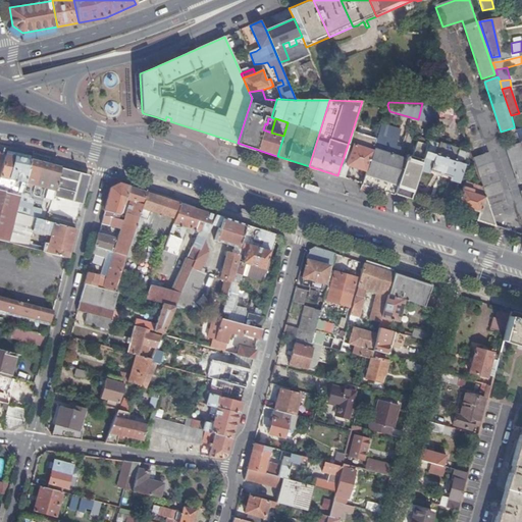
[(384,124),(379,143),(395,147),(400,128),(384,124)]
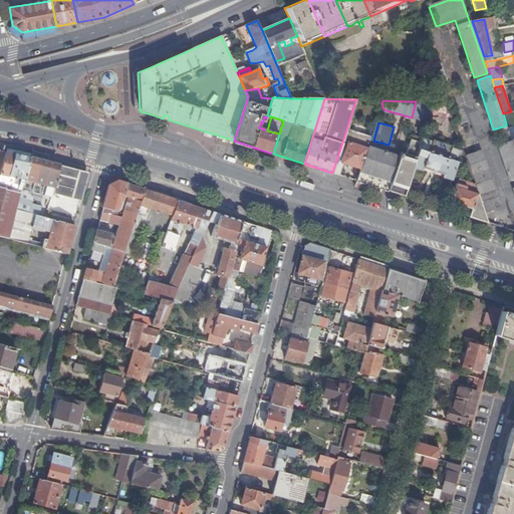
[(360,169),(367,148),(370,139),(346,131),(332,173),(336,174),(339,175),(343,164),(360,169)]
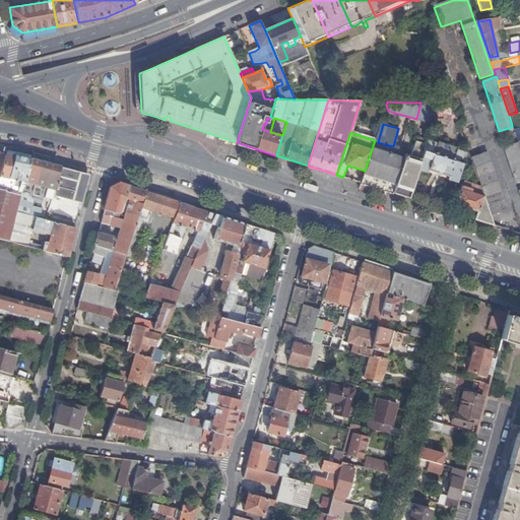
[(519,149),(517,141),(515,133),(508,135),(511,144),(504,147),(516,182),(519,180),(519,149)]
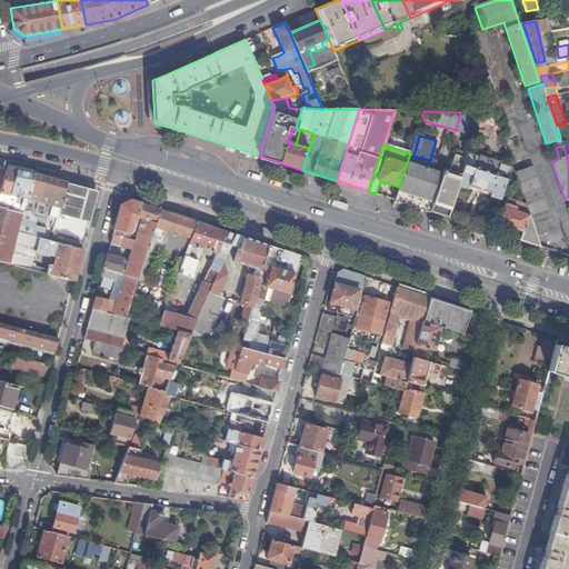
[(489,197),(500,200),(508,175),(510,167),(500,163),(502,156),(489,151),(488,156),(479,153),(478,157),(468,153),(458,186),(468,190),(469,186),(491,192),(489,197)]
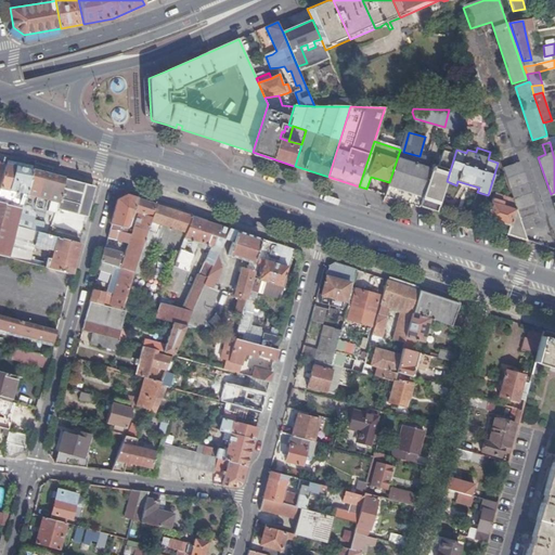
[(10,158),(8,166),(33,170),(35,164),(10,158)]
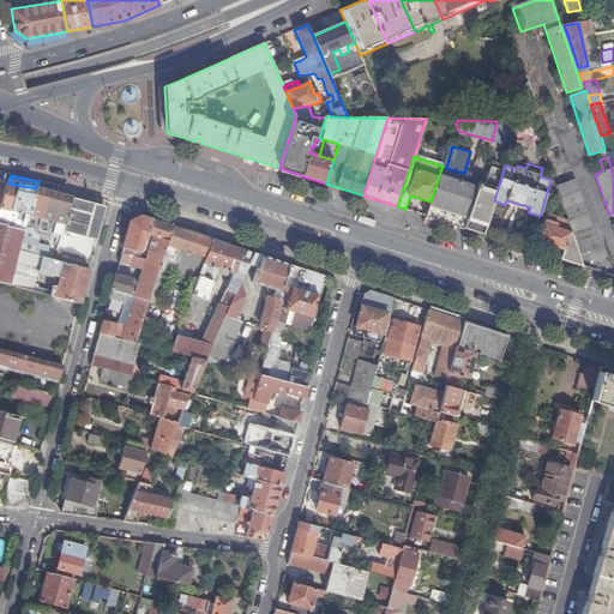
[(456,226),(482,234),(494,200),(481,197),(477,210),(470,208),(477,188),(439,176),(431,202),(426,216),(427,216),(456,226)]
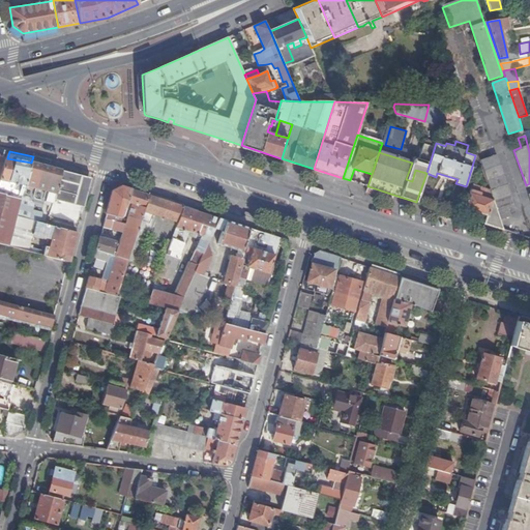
[(480,159),(497,210),(507,206),(513,204),(509,194),(497,154),(480,159)]
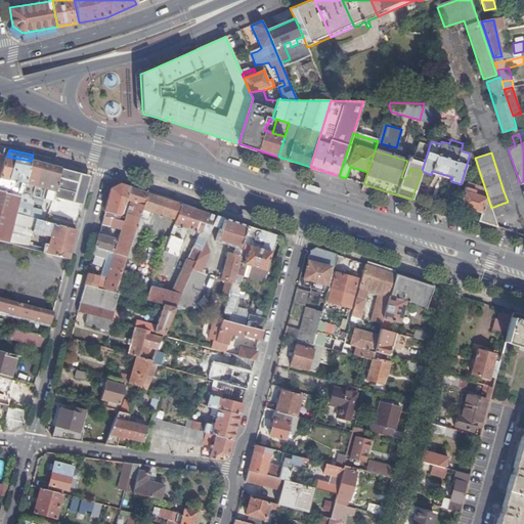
[(34,155),(32,162),(49,166),(51,160),(34,155)]
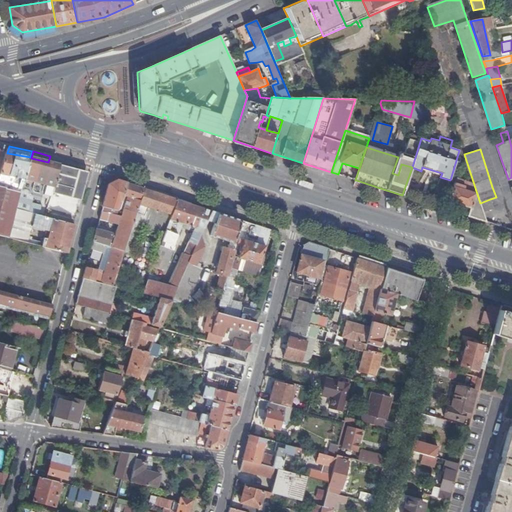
[(0,177),(0,236),(9,239),(17,209),(30,157),(7,153),(0,177)]
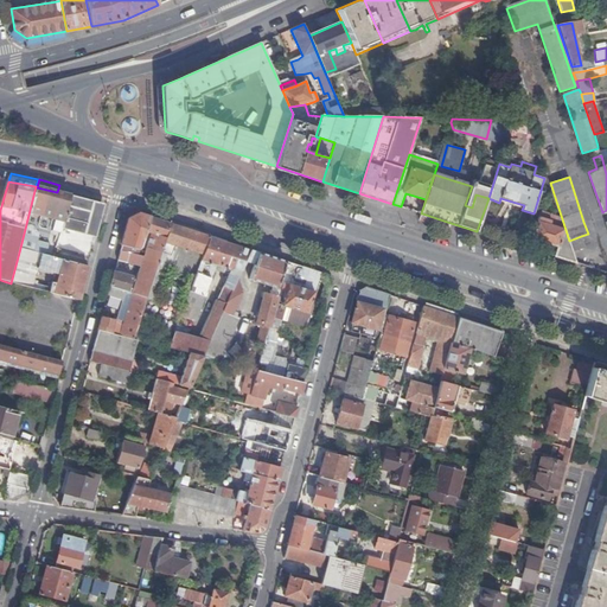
[(391,211),(393,204),(359,193),(323,181),(321,181),(320,187),(391,211)]
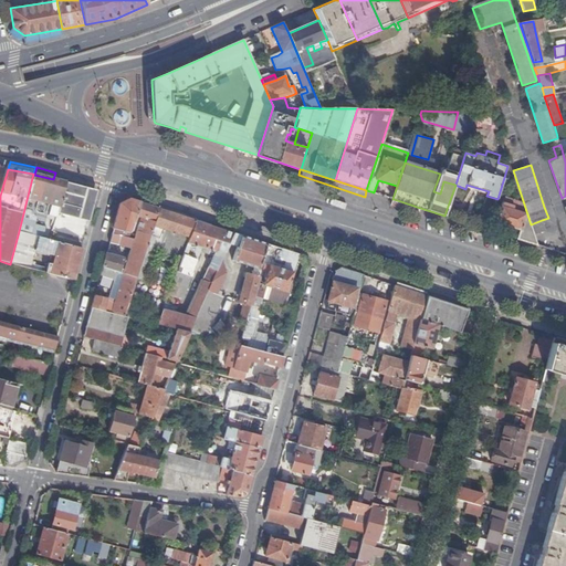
[(34,175),(33,174),(19,231),(39,237),(43,238),(45,228),(35,226),(35,223),(52,228),(54,220),(55,221),(56,216),(65,182),(53,179),(34,175)]
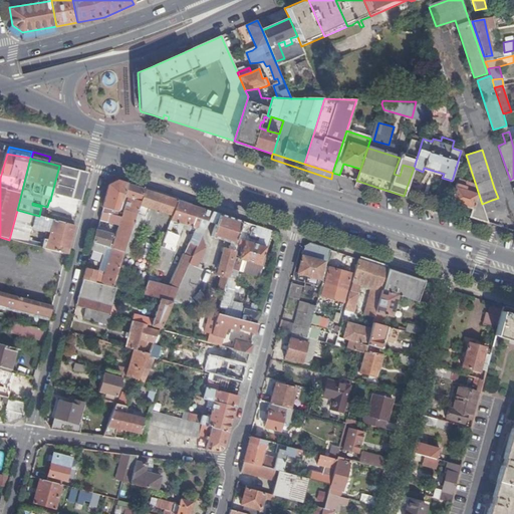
[(81,172),(59,166),(51,196),(80,204),(87,180),(81,172)]
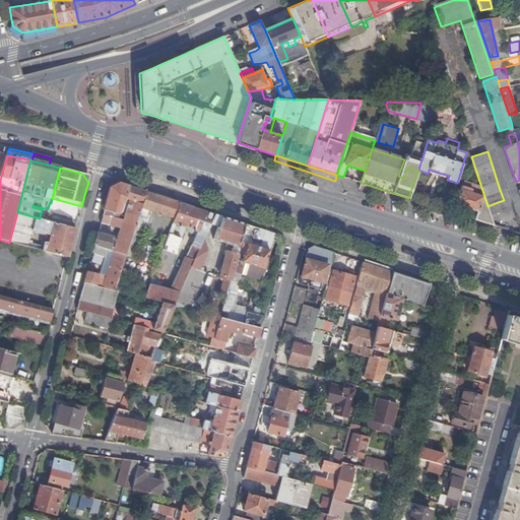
[(477,211),(483,195),(480,186),(463,180),(456,204),(477,212),(477,211)]
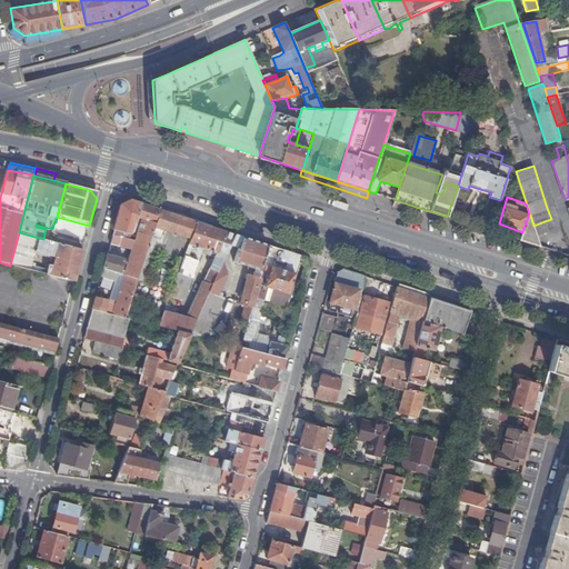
[(420,215),(422,209),(396,200),(393,206),(420,215)]
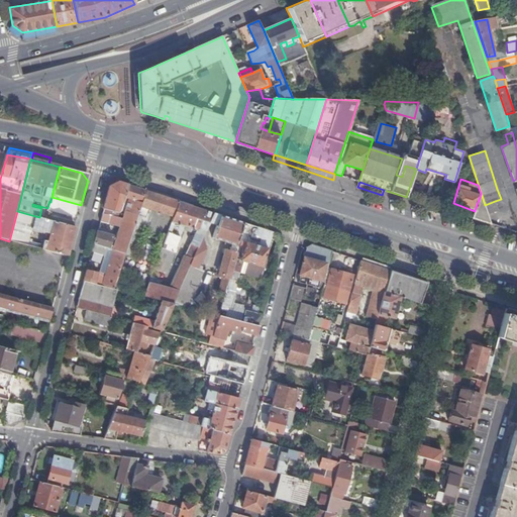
[(124,199),(128,186),(118,183),(109,188),(103,212),(110,214),(111,212),(117,214),(119,214),(124,200),(124,199)]
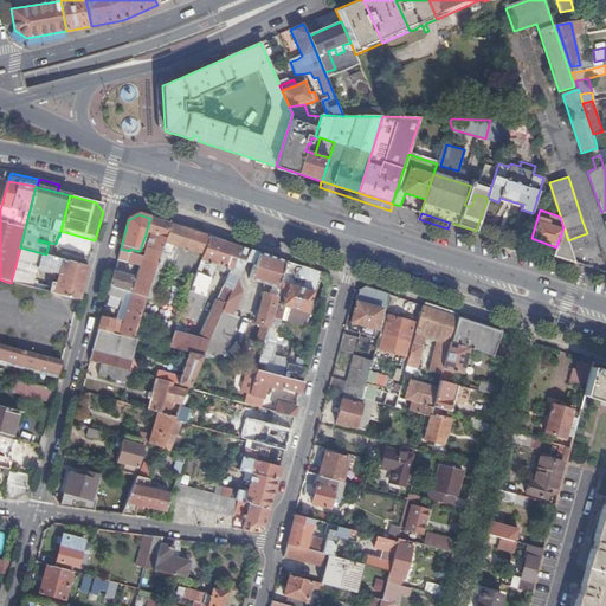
[(169,225),(150,218),(146,233),(146,234),(150,236),(146,250),(160,253),(169,225)]
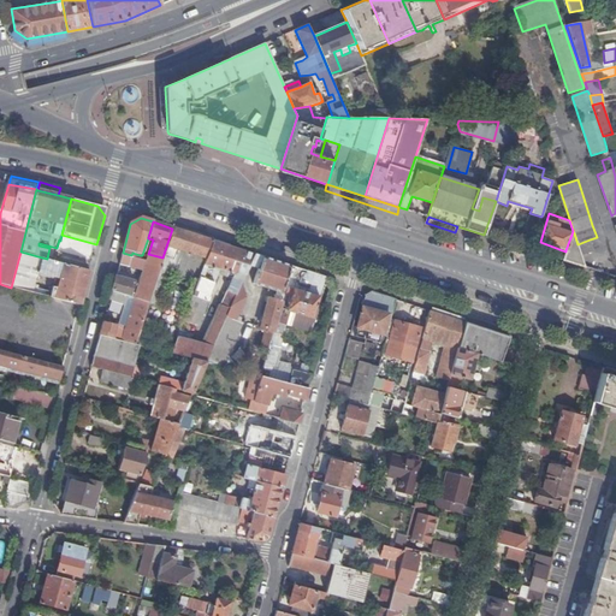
[(214,242),(172,229),(163,258),(148,304),(160,307),(170,276),(197,285),(214,242)]
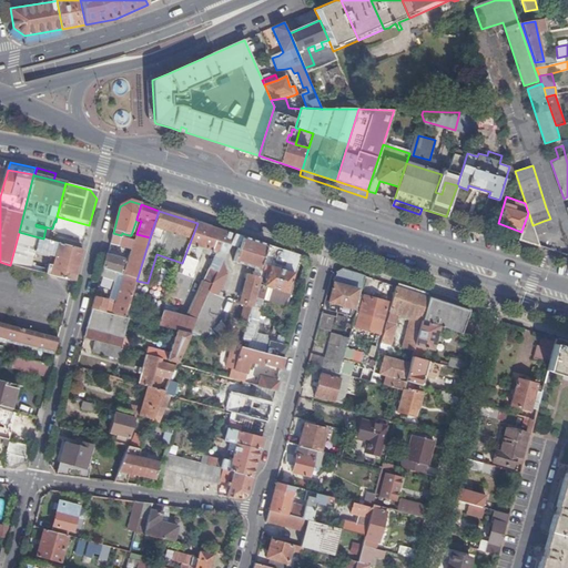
[(519,240),(538,246),(528,213),(521,231),(521,232),(519,240)]
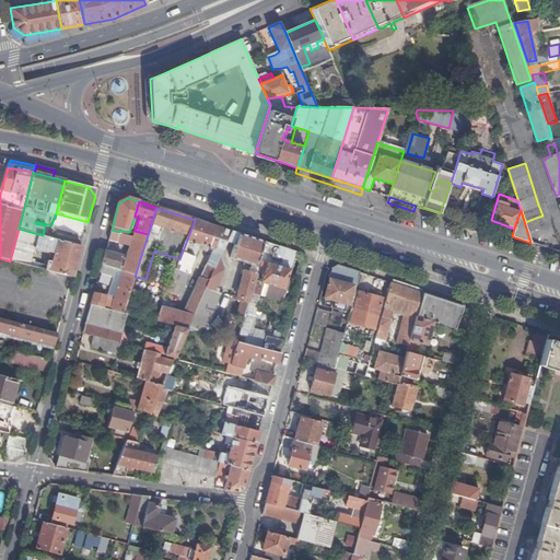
[(536,218),(525,222),(528,232),(539,228),(536,218)]
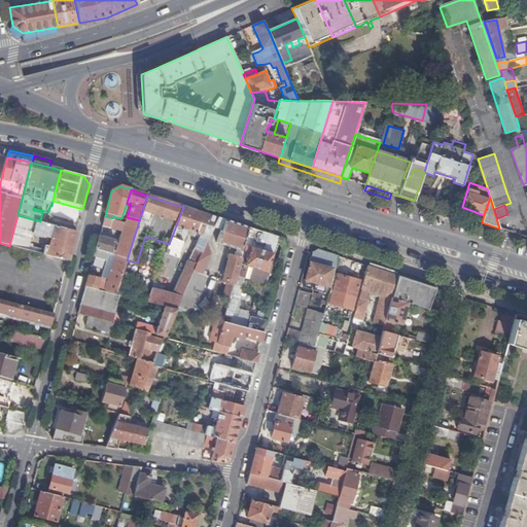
[(217,218),(183,207),(169,244),(157,274),(171,279),(179,257),(178,256),(182,245),(183,245),(188,234),(195,236),(194,238),(198,240),(188,260),(190,261),(197,265),(204,247),(213,227),(217,218)]
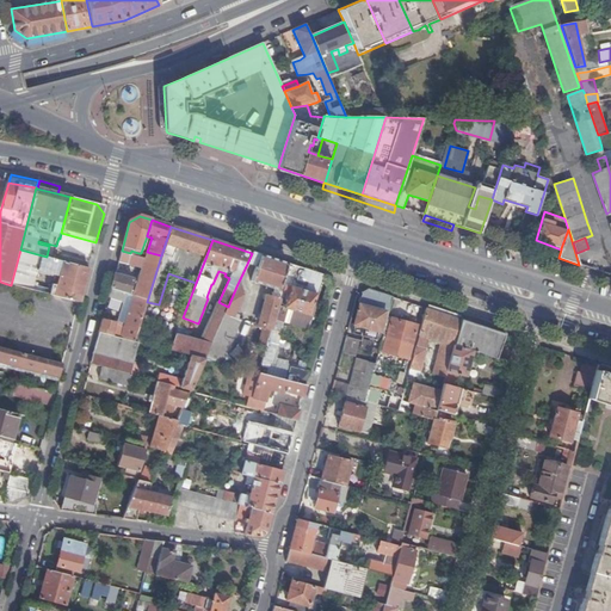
[(20,250),(11,285),(32,291),(34,285),(38,271),(42,255),(20,250)]
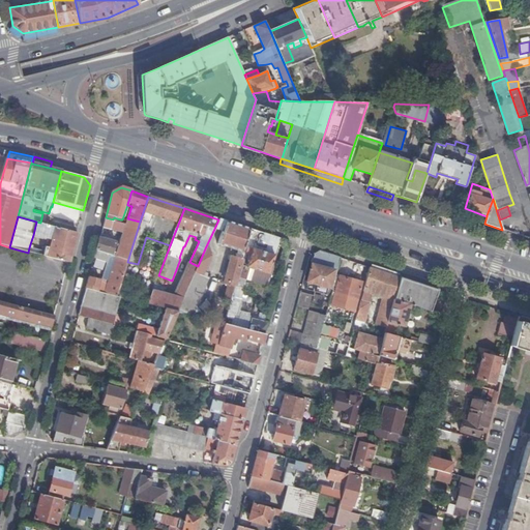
[(140,222),(127,218),(126,224),(125,226),(105,221),(102,230),(122,235),(115,258),(117,258),(127,262),(140,222)]
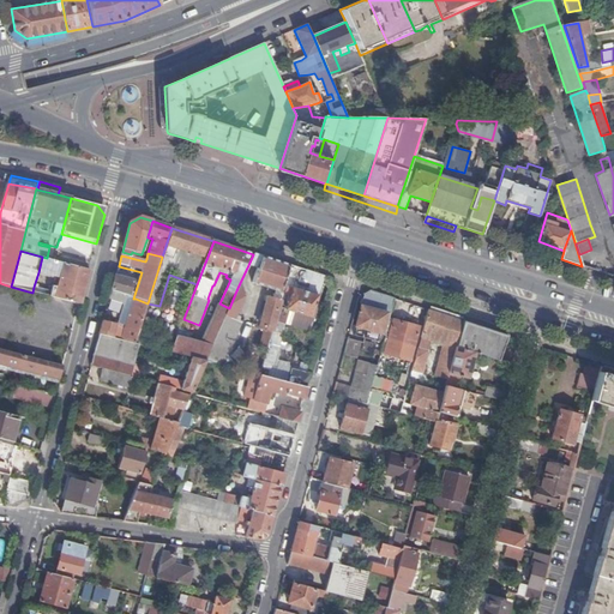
[(288,266),(253,254),(248,265),(257,269),(252,283),(276,292),(274,300),(268,298),(259,327),(266,330),(271,331),(282,294),(280,293),(288,266)]
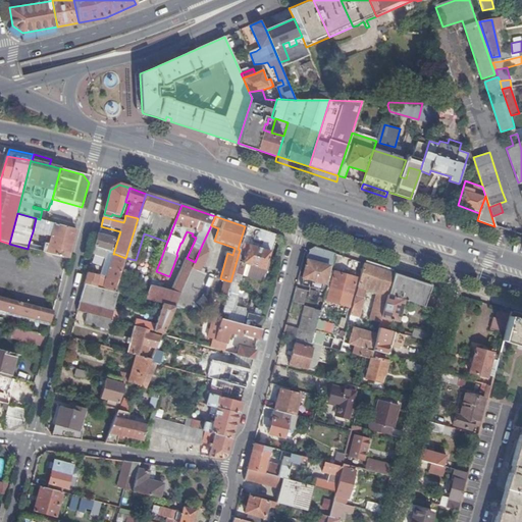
[(40,219),(36,218),(33,231),(48,236),(46,244),(50,245),(55,224),(46,221),(40,219)]
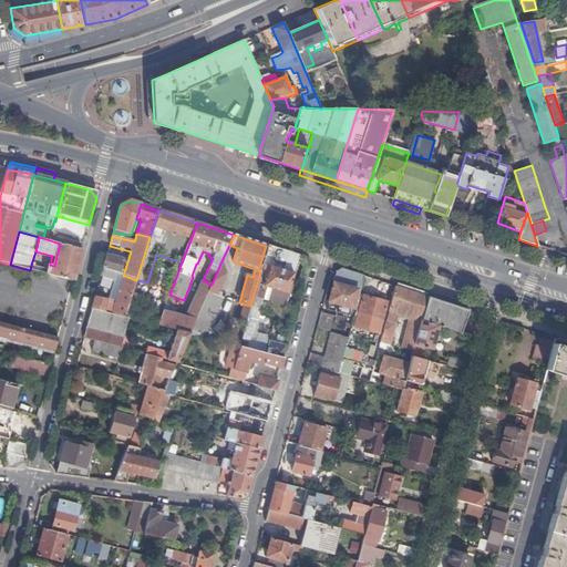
[(31,265),(30,270),(74,281),(82,250),(60,244),(54,266),(50,265),(48,270),(31,265)]
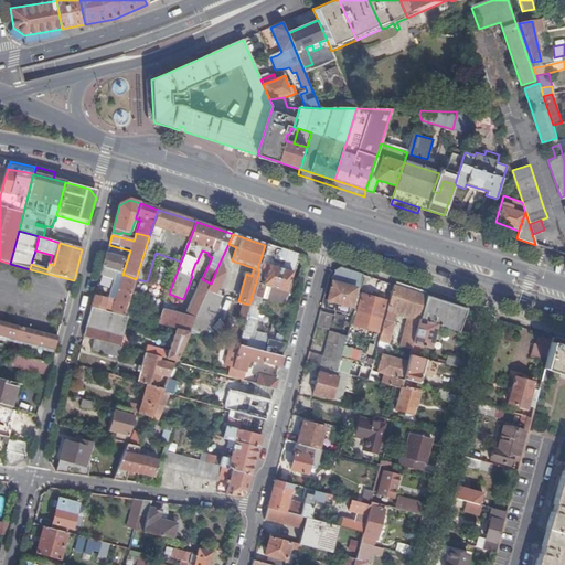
[(266,245),(259,270),(249,305),(245,321),(254,324),(262,299),(265,289),(268,290),(266,300),(286,306),(291,288),(288,287),(298,255),(266,245)]
